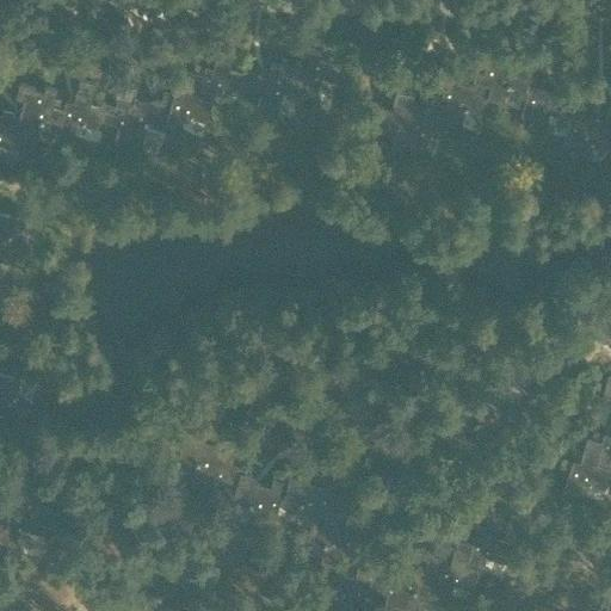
[(0,144),(17,149),(20,134),(37,137),(42,119),(59,124),(57,133),(72,136),(75,123),(98,128),(99,121),(118,125),(113,143),(125,147),(127,140),(141,143),(146,127),(164,131),(165,125),(179,129),(183,115),(207,119),(214,88),(238,94),(239,88),(259,93),(255,106),(276,112),(282,91),(314,98),(320,76),(337,81),(340,65),(318,60),(320,49),(309,47),(306,63),(281,57),(279,62),(271,60),(266,76),(242,71),(241,73),(228,71),(234,48),(218,44),(213,68),(193,63),(191,72),(186,71),(180,94),(162,90),(160,98),(154,97),(153,102),(131,97),(130,102),(116,98),(115,104),(105,102),(103,109),(88,105),(94,81),(80,78),(74,102),(54,96),(55,90),(44,87),(43,92),(34,90),(35,86),(18,82),(14,98),(22,99),(18,116),(11,113),(12,111),(2,109),(0,116),(0,115),(0,144)]
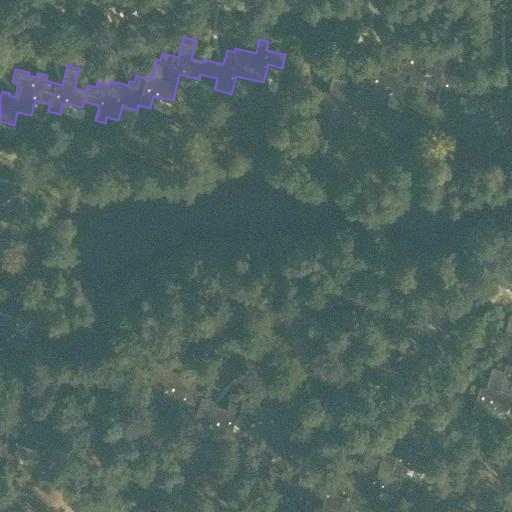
[(318,92),(314,106),(330,110),(327,125),(337,127),(338,122),(350,125),(354,109),(369,113),(372,101),(385,104),(389,88),(404,92),(407,82),(420,85),(424,71),(442,76),(436,98),(447,101),(445,110),(454,113),(459,95),(477,100),(471,122),(476,124),(475,129),(490,133),(494,119),(511,123),(511,68),(511,71),(511,85),(510,85),(507,97),(503,96),(502,100),(488,96),(490,89),(478,86),(481,75),(467,71),(466,76),(452,72),(454,65),(443,62),(446,51),(433,47),(432,52),(418,48),(420,41),(407,38),(403,51),(407,52),(405,59),(399,57),(396,67),(397,68),(396,72),(382,68),(384,61),(371,58),(368,70),(372,71),(369,79),(363,77),(360,90),(343,86),(341,91),(329,88),(328,94),(318,92)]
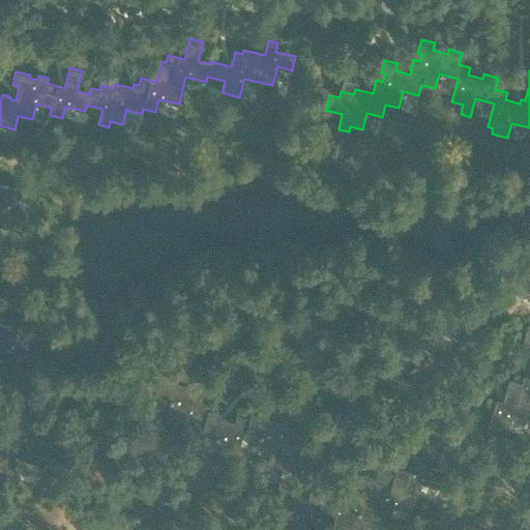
[(0,364),(1,364),(0,367),(0,370),(9,373),(13,360),(24,363),(27,349),(12,345),(17,329),(0,324),(0,227),(10,230),(13,221),(20,223),(23,209),(8,205),(12,188),(0,184),(0,364)]
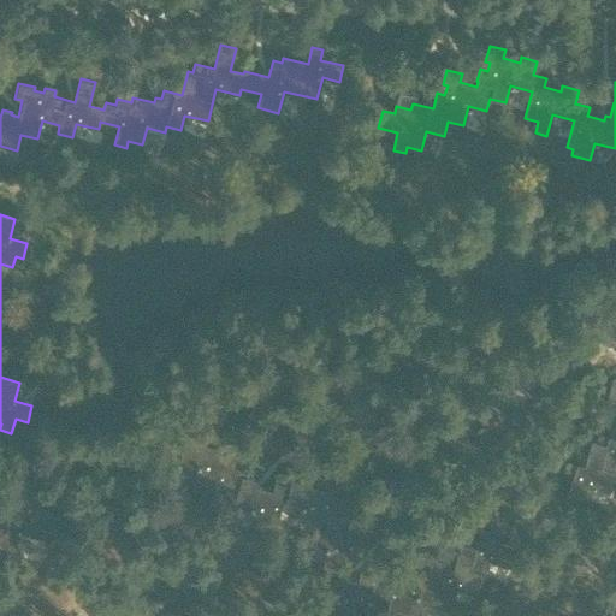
[(566,458),(562,469),(573,472),(567,495),(582,498),(586,485),(609,491),(615,465),(615,379),(611,379),(606,395),(615,397),(615,432),(615,437),(597,432),(594,442),(590,440),(584,463),(566,458)]
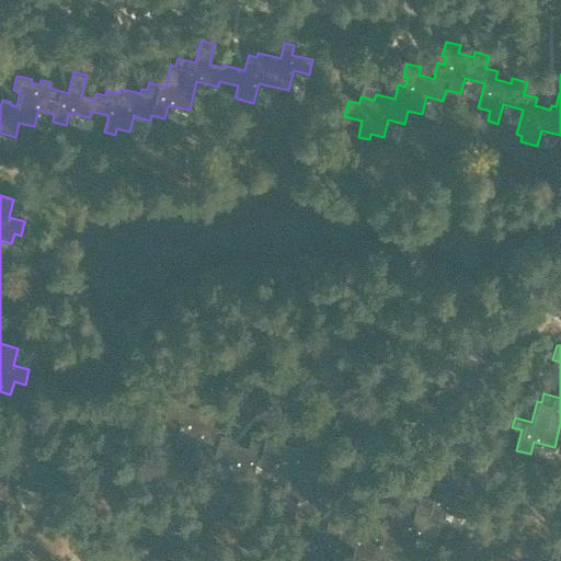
[(169,396),(162,422),(178,425),(173,442),(187,445),(185,453),(195,455),(198,439),(217,444),(213,459),(229,464),(226,479),(250,484),(256,457),(276,461),(272,478),(284,481),(281,495),(297,500),(293,516),(297,517),(290,541),(307,546),(302,560),(318,560),(320,558),(330,560),(334,540),(355,545),(351,560),(352,560),(361,560),(363,557),(376,560),(380,545),(395,548),(396,544),(412,547),(415,534),(436,539),(444,510),(465,514),(469,497),(456,494),(461,473),(447,469),(442,490),(424,485),(422,495),(418,494),(413,515),(396,511),(395,518),(388,517),(387,523),(366,517),(364,527),(342,522),(341,524),(328,521),(325,529),(311,526),(312,519),(308,518),(309,513),(319,515),(324,491),(329,492),(332,479),(318,474),(317,482),(301,479),(304,474),(305,474),(308,462),(301,460),(302,454),(307,455),(310,439),(297,436),(295,443),(279,439),(282,434),(266,430),(263,442),(250,438),(248,446),(233,443),(235,436),(224,434),(225,427),(213,425),(215,419),(202,414),(203,409),(184,404),(185,399),(169,396)]
